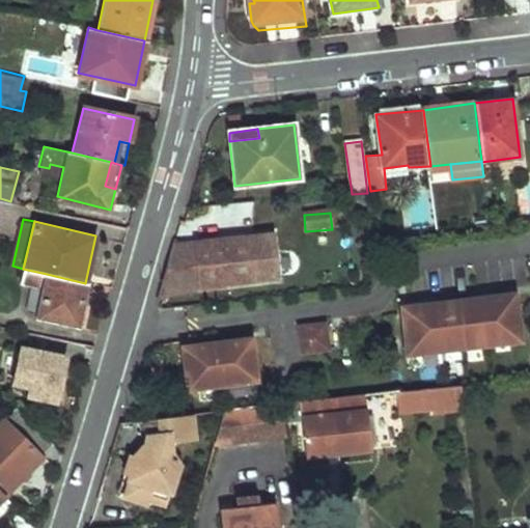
[(196,290),(280,280),(274,234),(193,243),(196,290)]
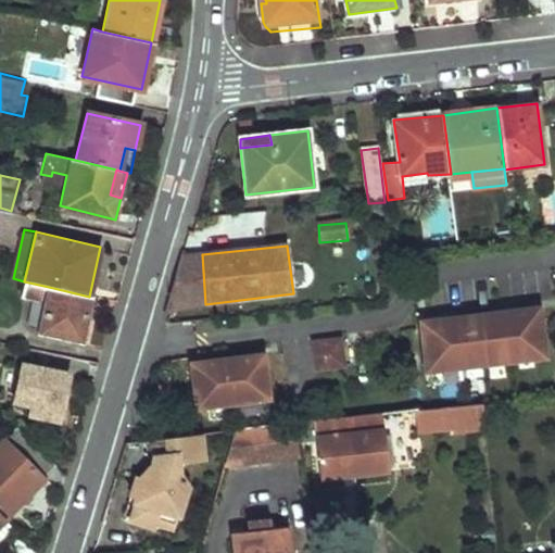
[(205,304),(202,254),(181,256),(164,310),(205,304)]
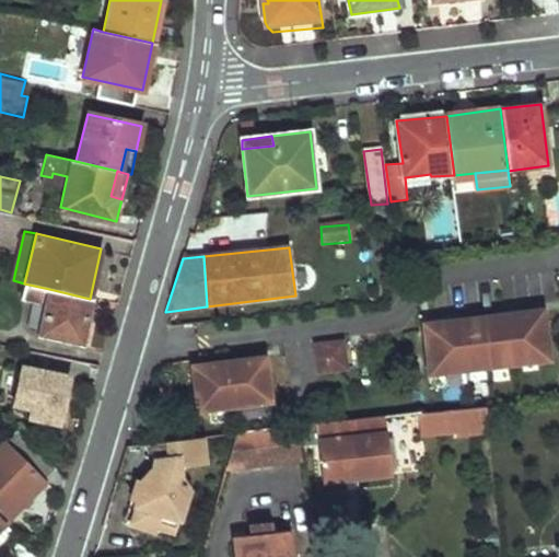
[(49,289),(24,283),(21,299),(46,304),(38,335),(79,346),(90,299),(49,289)]
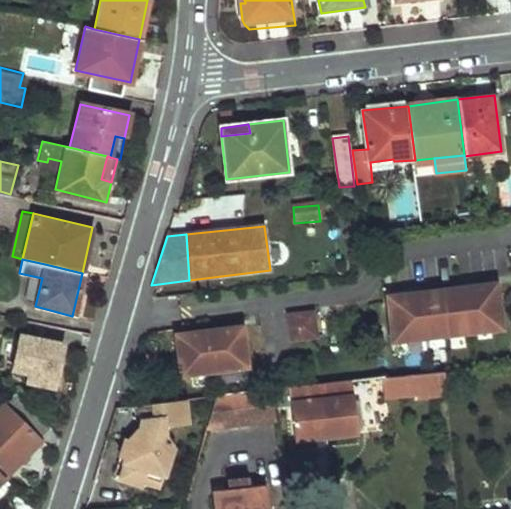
[(503,323),(497,283),(464,288),(465,293),(444,296),(444,291),(421,294),(421,299),(390,303),(395,343),(429,339),(428,334),(448,331),(448,336),(472,333),(471,328),(503,323)]
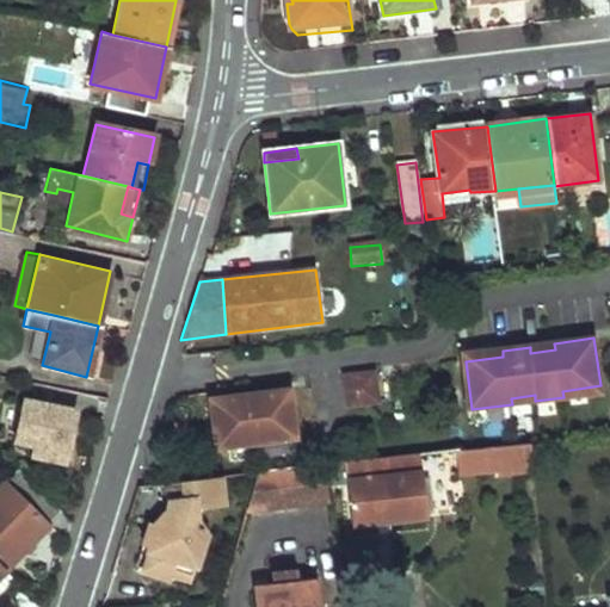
[(554,344),(530,347),(530,353),(555,350),(554,344)]
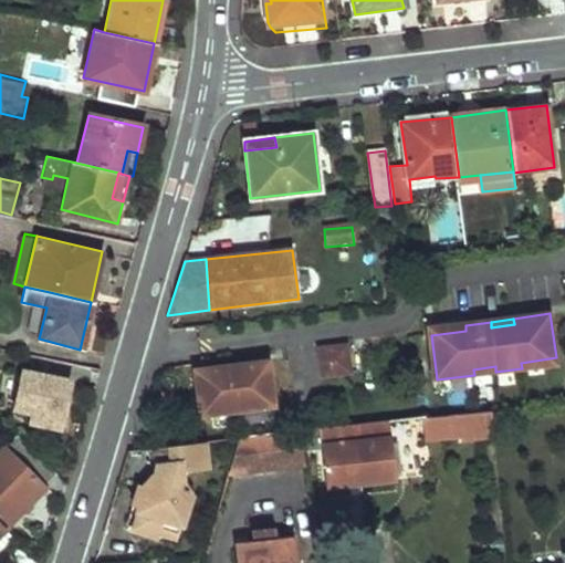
[(430,330),(431,335),(466,331),(466,325),(430,330)]
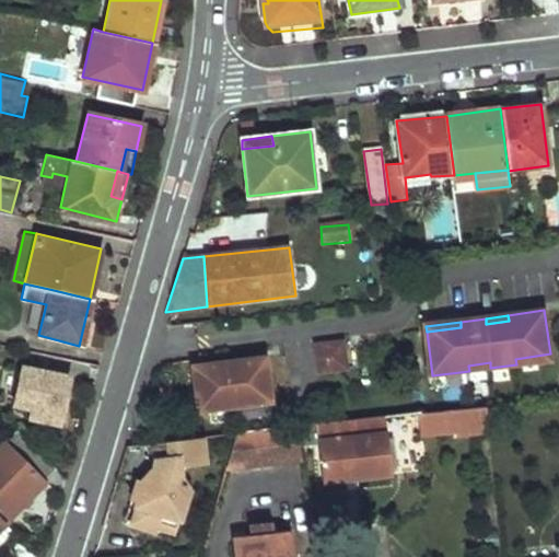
[(322,375),(348,371),(345,344),(318,348),(322,375)]
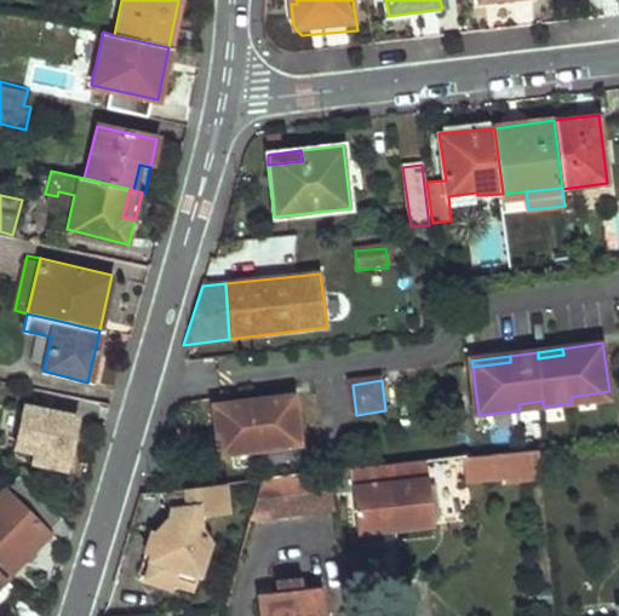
[(609,397),(609,391),(571,397),(572,403),(609,397)]
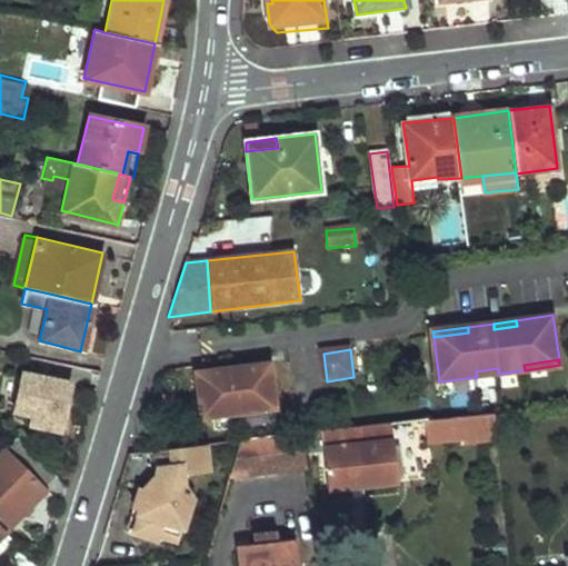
[(271,368),(198,378),(205,421),(277,411),(271,368)]
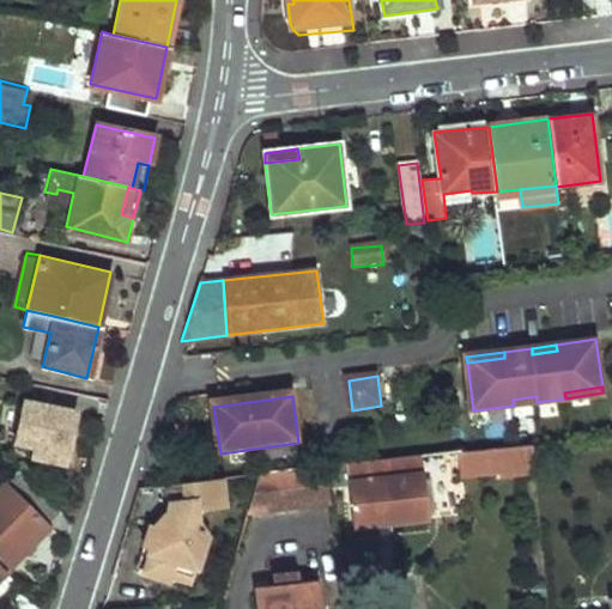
[(537,396),(513,400),(514,406),(537,402),(537,396)]
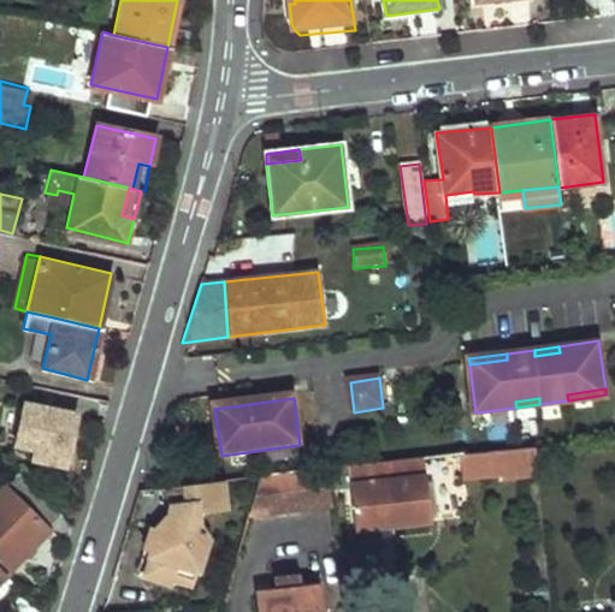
[(74,414),(21,403),(19,408),(11,405),(3,434),(17,437),(16,446),(37,450),(35,459),(61,464),(74,414)]
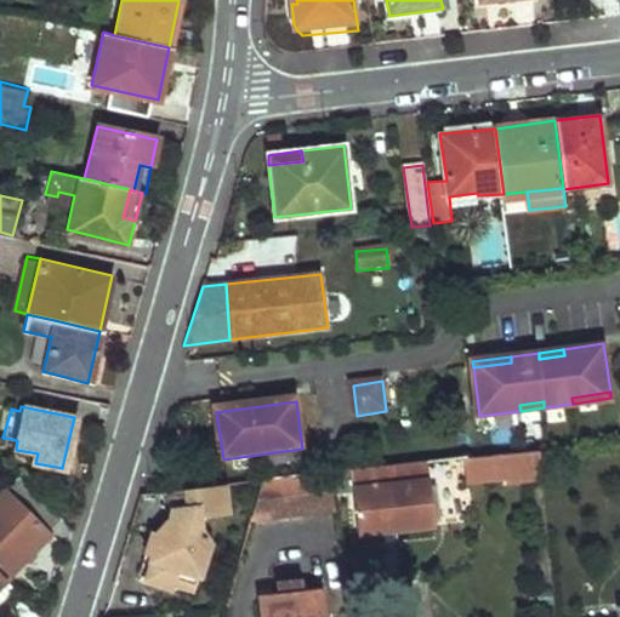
[(540,451),(465,460),(468,484),(507,479),(507,484),(544,480),(540,451)]
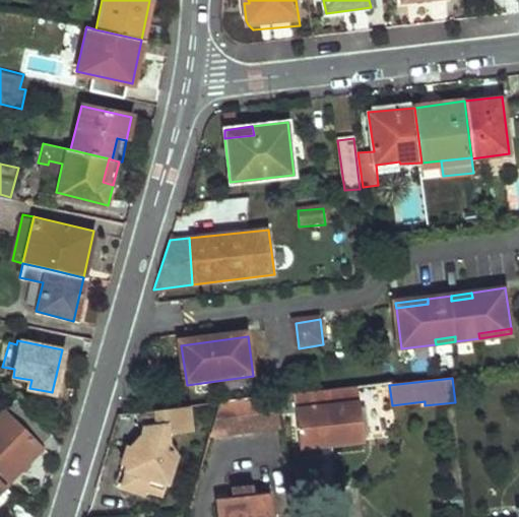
[(301,448),(365,441),(359,389),(294,397),(301,448)]
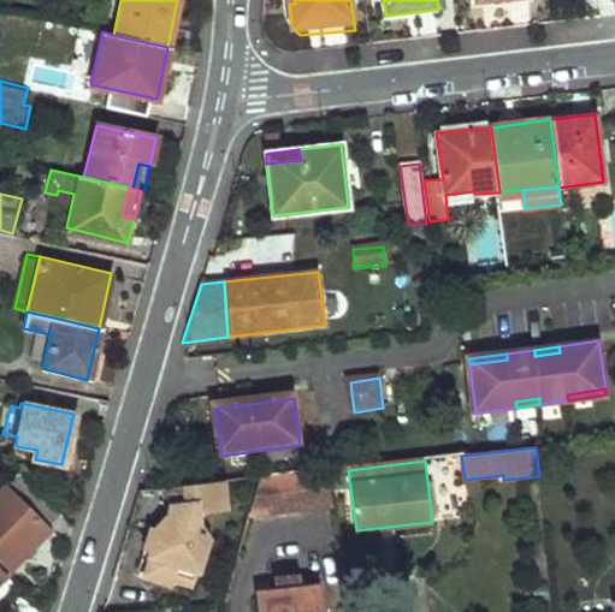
[(18,473),(0,491),(0,569),(5,575),(61,514),(18,473)]
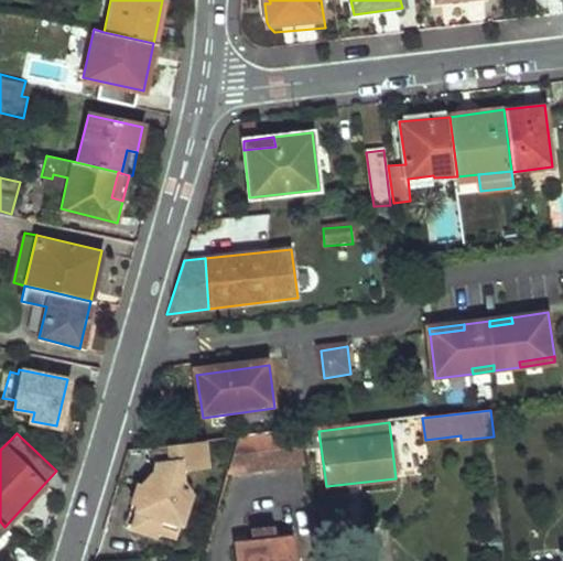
[(301,433),(239,440),(229,475),(305,465),(301,433)]
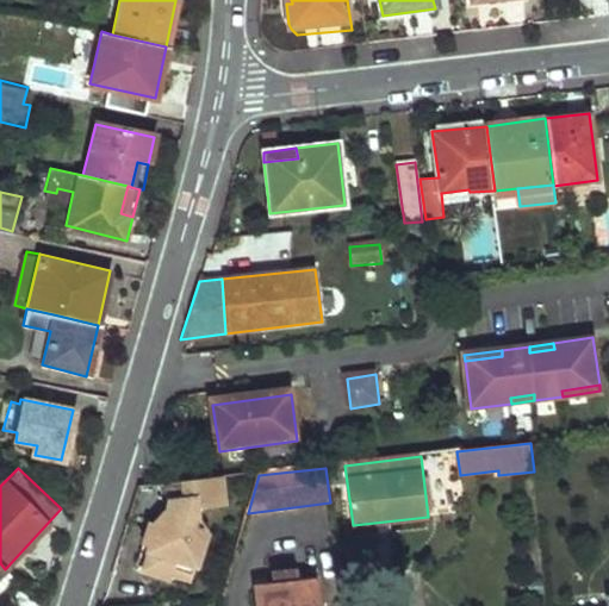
[(197,512),(223,508),(222,480),(138,489),(129,519),(153,528),(145,555),(151,556),(145,572),(174,581),(180,563),(199,569),(210,536),(198,526),(197,512)]
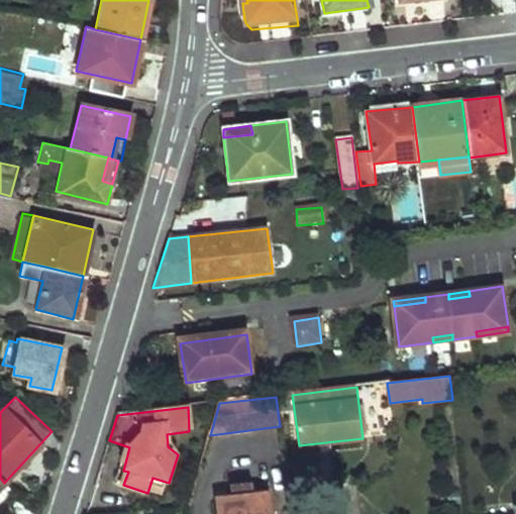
[(169,483),(152,478),(148,492),(164,496),(169,483)]
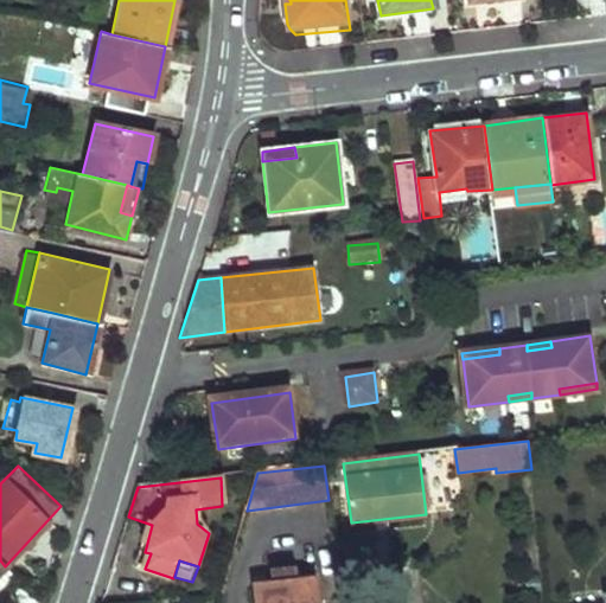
[(293,565),(272,569),(273,582),(294,579),(293,565)]
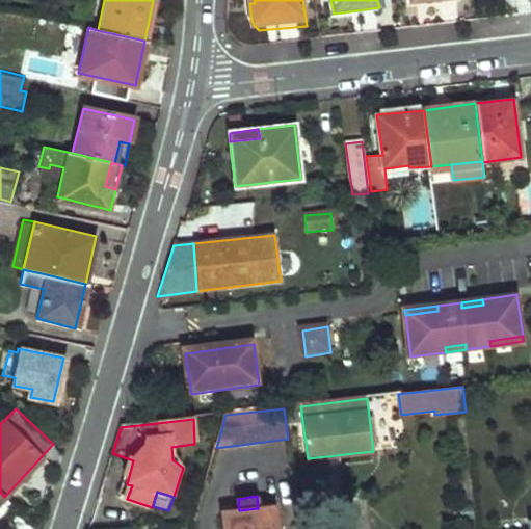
[(239,510),(222,512),(224,528),(279,528),(275,506),(258,508),(239,510)]
